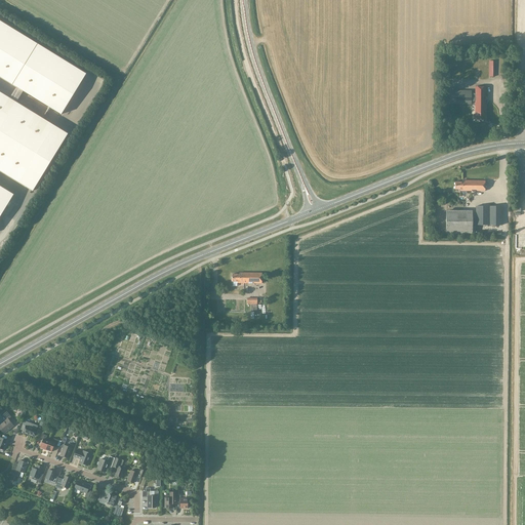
[(0,23),(0,76),(16,87),(10,98),(16,103),(24,91),(61,114),(85,75),(0,23)]
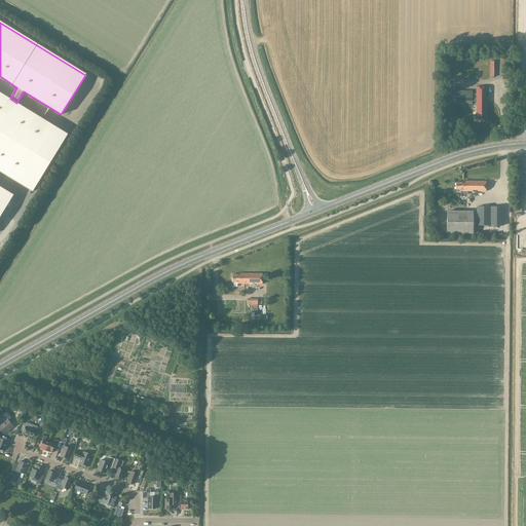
[(450,91),(450,104),(459,105),(459,104),(472,104),(472,102),(476,102),(476,120),(486,120),(486,87),(476,87),(476,94),(472,94),(472,91),(459,91),(450,91)]
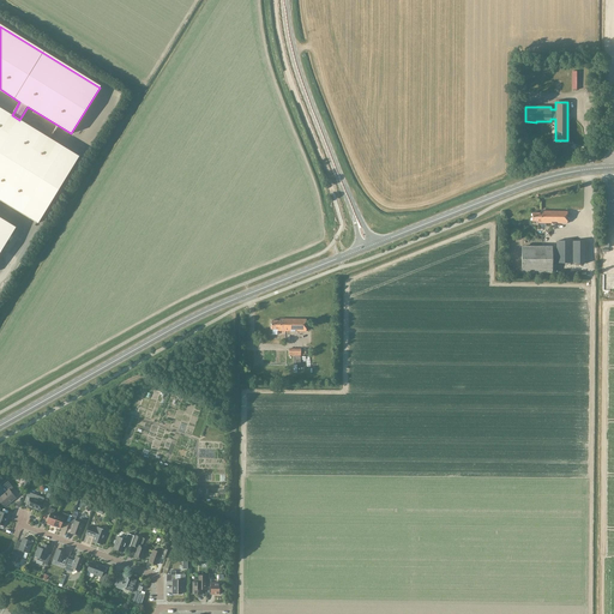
[(0,108),(0,199),(38,223),(79,157),(19,120),(11,115),(0,108)]
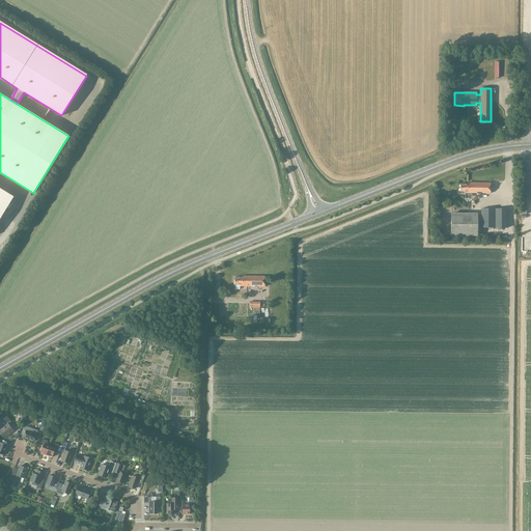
[(491,193),(491,183),(468,183),(468,185),(460,184),(460,192),(466,192),(466,193),(491,193)]
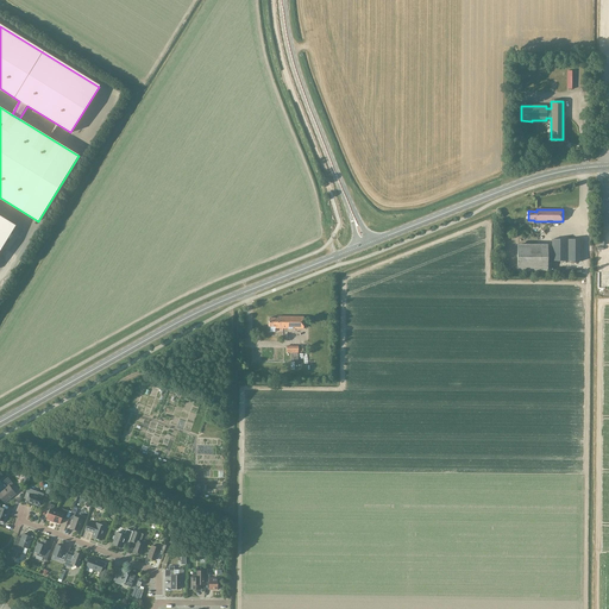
[(0,251),(16,226),(0,215),(0,251)]
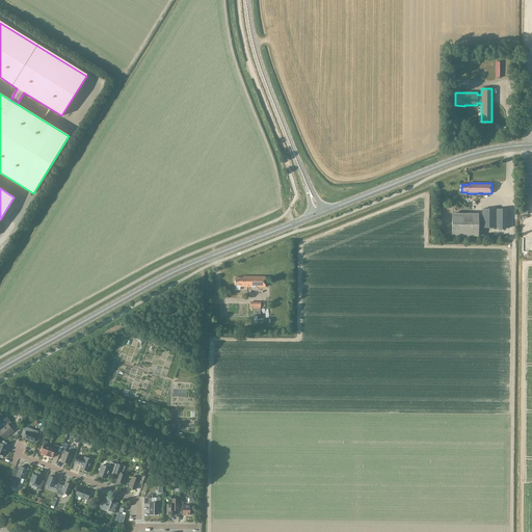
[(478,228),(508,228),(508,209),(482,209),(482,215),(478,215),(478,214),(452,214),(452,235),(478,236),(478,228)]
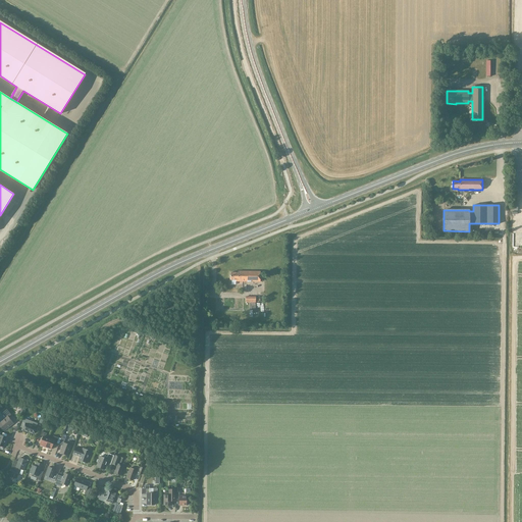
[(230,277),(230,279),(230,284),(236,284),(236,281),(246,281),(260,281),(260,271),(238,271),(238,272),(230,272),(230,277)]
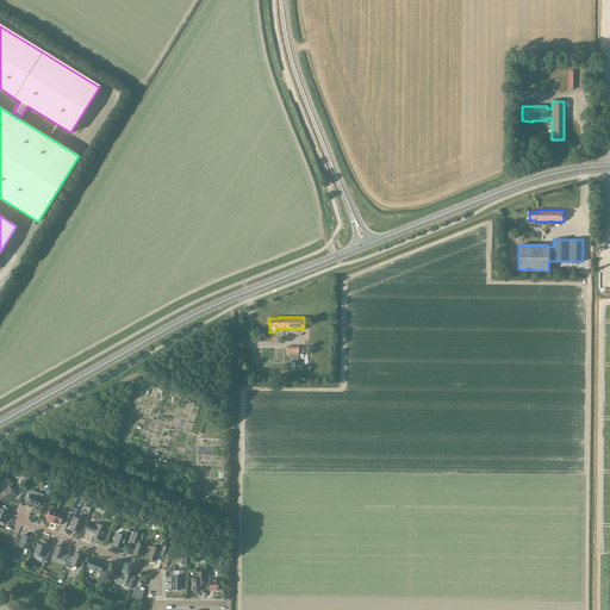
[(0,497),(5,503),(16,495),(10,487),(13,485),(8,478),(2,483),(7,489),(0,493),(0,497)]
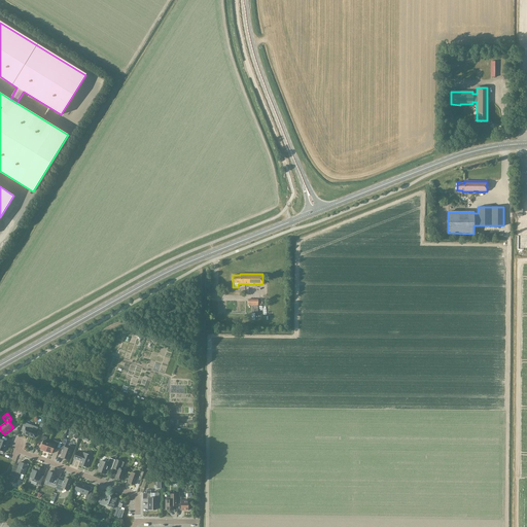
[(34,438),(36,431),(37,427),(24,422),(21,431),(24,432),(23,434),(34,438)]
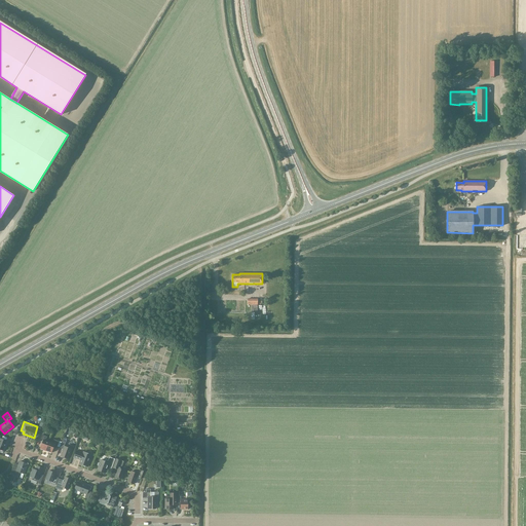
[(45,451),(49,442),(45,441),(47,437),(42,435),(40,439),(43,440),(40,448),(45,451)]
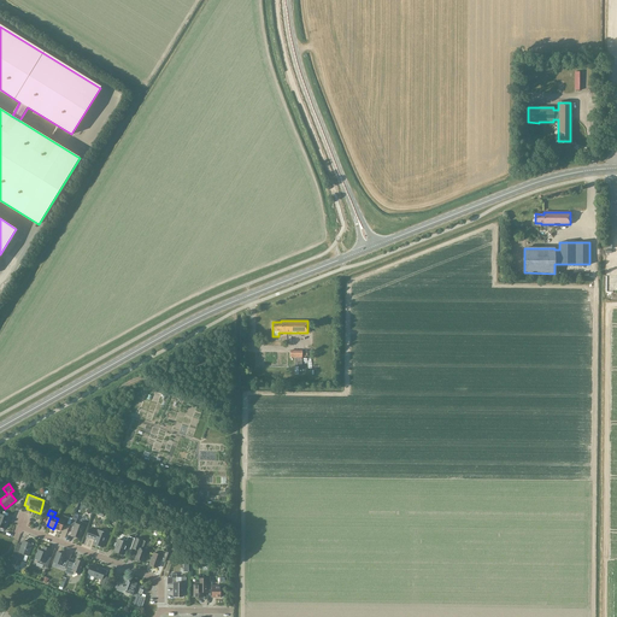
[(66,526),(69,517),(63,515),(62,519),(58,518),(53,529),(60,532),(63,524),(66,526)]
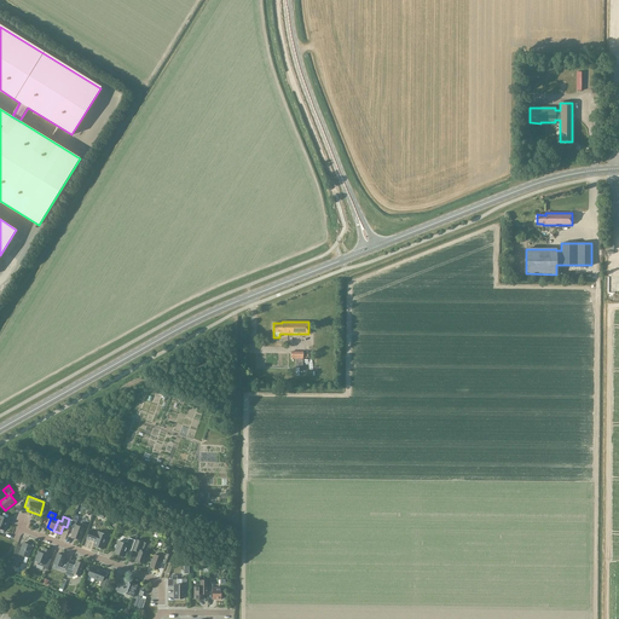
[(73,519),(70,527),(74,528),(71,537),(80,541),(85,528),(76,525),(77,520),(73,519)]
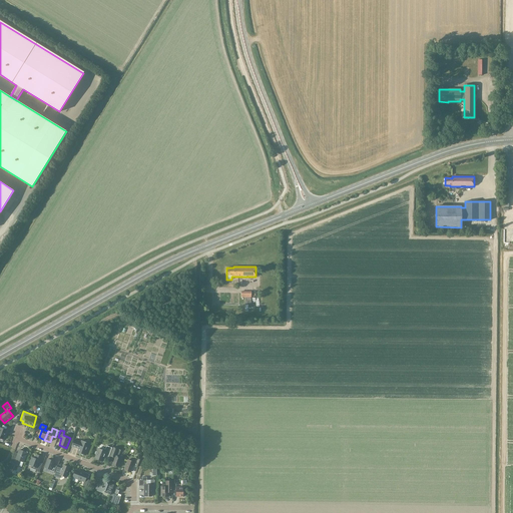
[(77,452),(85,455),(89,444),(81,441),(81,442),(74,440),(71,446),(78,449),(77,452)]
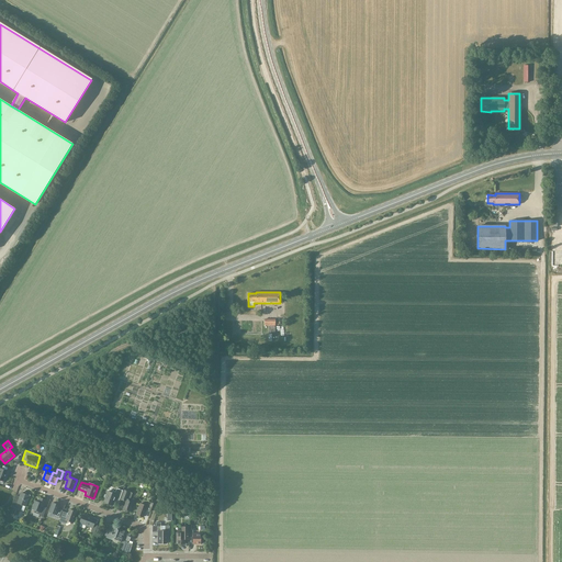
[(112,505),(114,501),(115,499),(119,502),(123,491),(116,489),(115,492),(113,491),(112,492),(112,493),(108,491),(107,494),(105,494),(104,495),(103,496),(104,497),(105,498),(103,502),(112,505)]
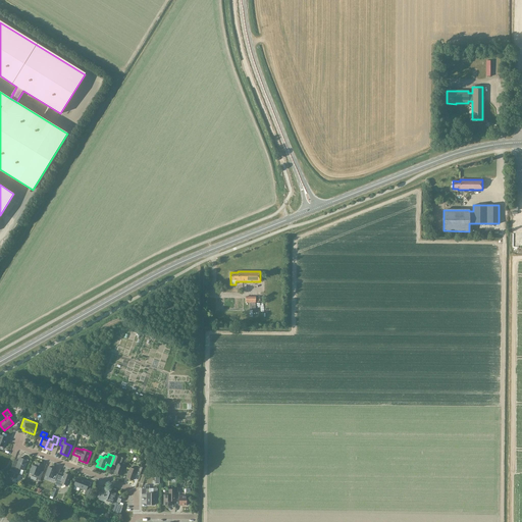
[(113,473),(120,475),(124,466),(120,465),(122,458),(115,455),(112,464),(115,465),(113,469),(115,469),(113,473)]
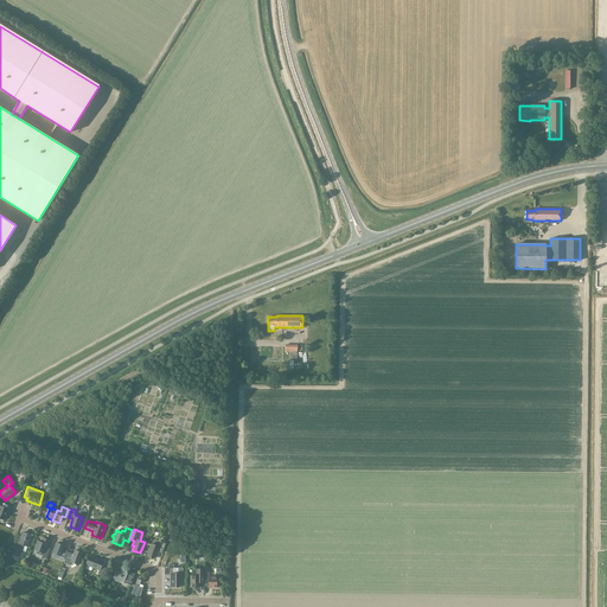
[(19,542),(16,540),(12,547),(23,551),(25,545),(27,547),(32,536),(23,532),(19,542)]
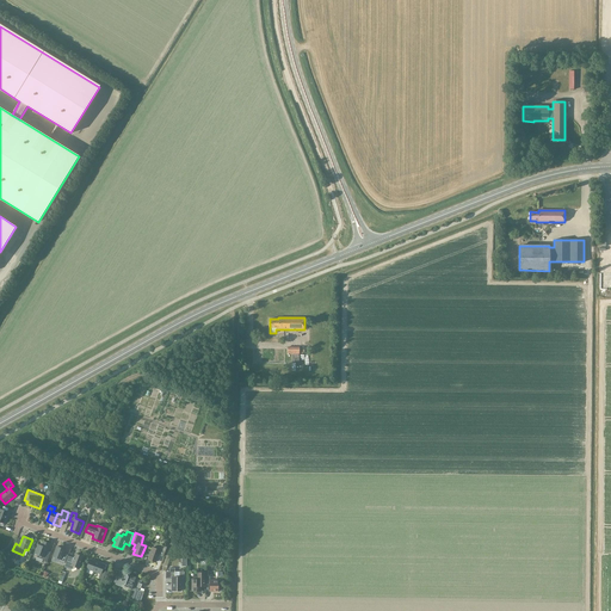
[(47,562),(50,551),(48,550),(50,544),(43,542),(42,547),(38,544),(35,554),(37,555),(37,557),(43,560),(42,561),(47,562)]
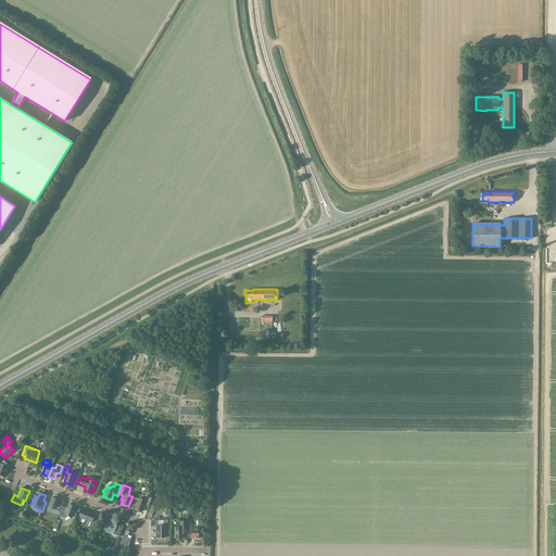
[(149,506),(152,497),(148,496),(146,501),(138,498),(135,508),(142,512),(144,505),(149,506)]
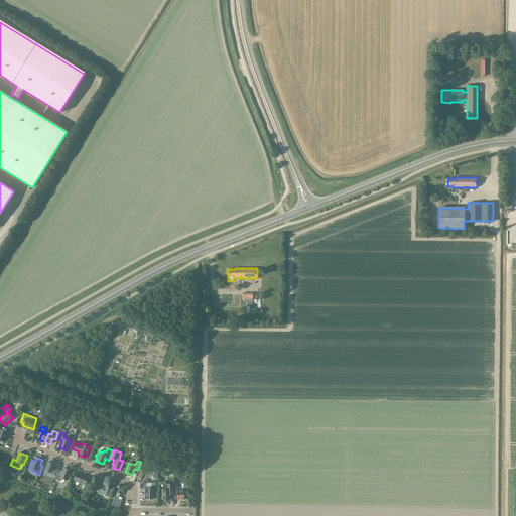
[(53,468),(54,464),(48,462),(44,470),(51,473),(51,474),(54,475),(56,469),(53,468)]
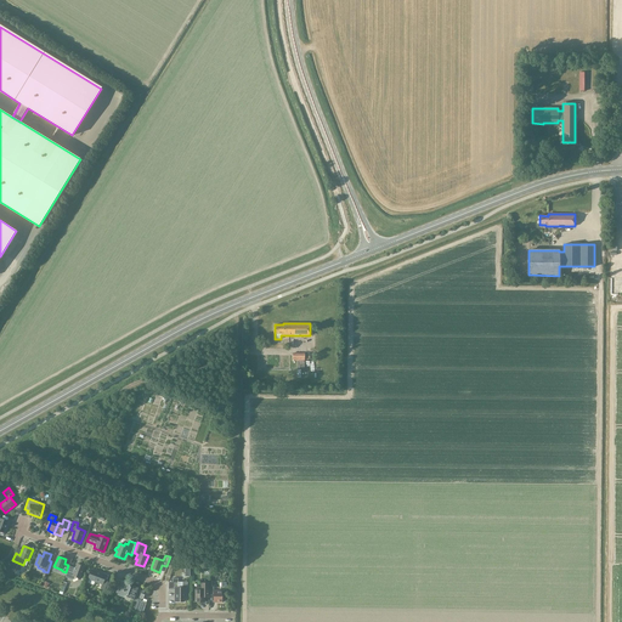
[(79,578),(84,566),(77,564),(75,567),(74,567),(69,566),(66,577),(73,580),(78,577),(79,578)]
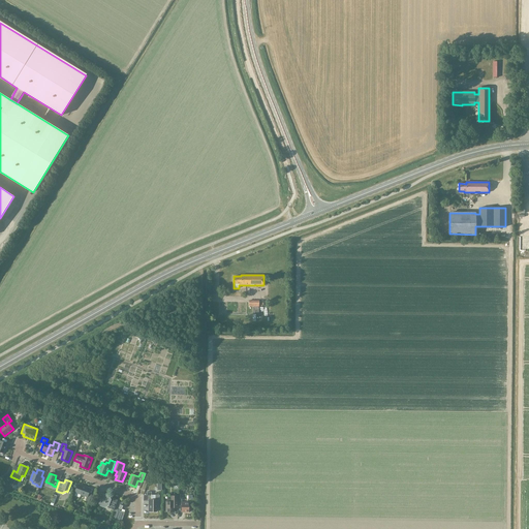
[(89,502),(92,495),(88,494),(90,489),(78,484),(74,493),(87,497),(86,501),(89,502)]
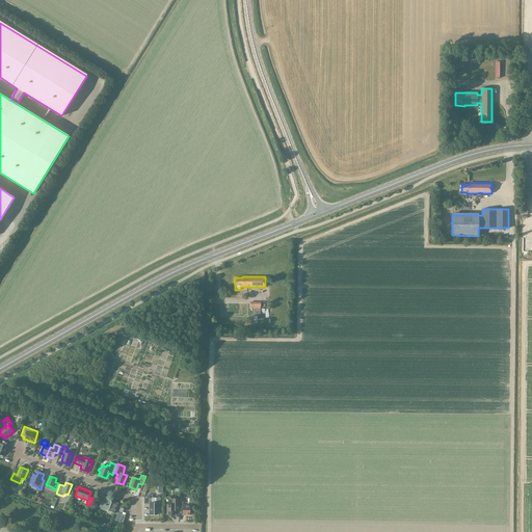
[(144,498),(143,504),(150,504),(150,514),(157,514),(157,510),(159,510),(159,503),(152,503),(152,498),(152,495),(147,495),(147,498),(144,498)]
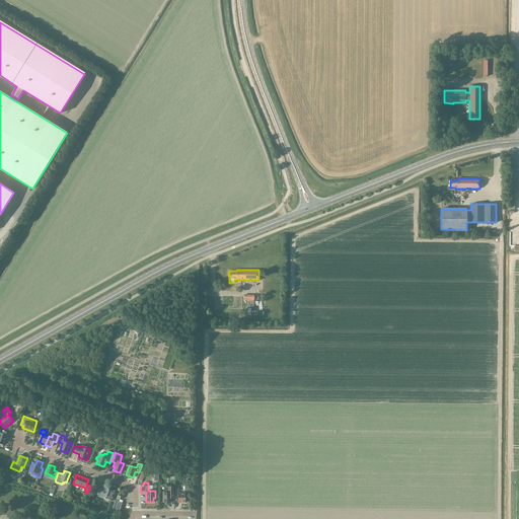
[(99,486),(96,495),(99,496),(99,497),(102,498),(106,497),(109,498),(110,501),(115,503),(112,510),(119,512),(122,503),(118,502),(121,493),(119,492),(119,491),(116,490),(112,491),(108,490),(107,487),(103,486),(103,487),(99,486)]
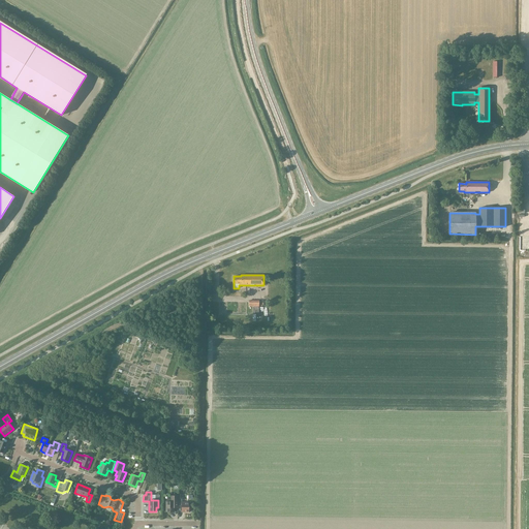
[(166,499),(166,511),(174,511),(174,507),(177,507),(177,496),(172,496),(172,499),(166,499)]
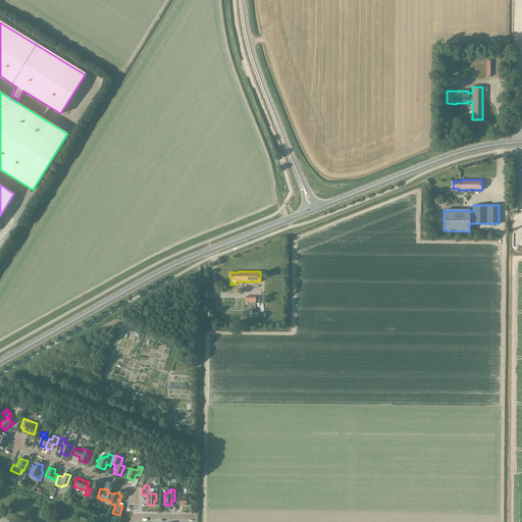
[(179,496),(179,492),(175,492),(175,499),(179,499),(179,505),(187,506),(187,503),(187,497),(179,496)]
